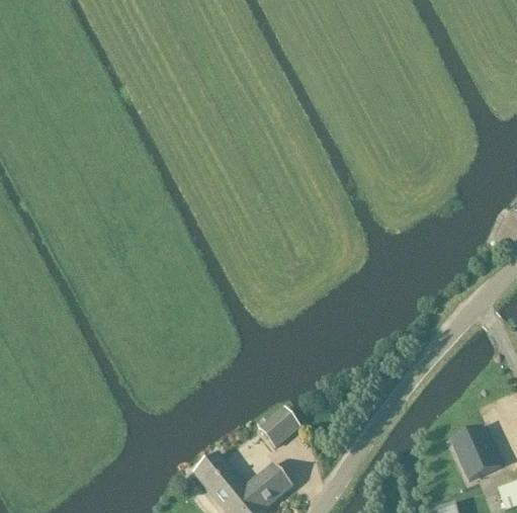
[(275,445),(299,426),(284,407),(260,427),(275,445)]
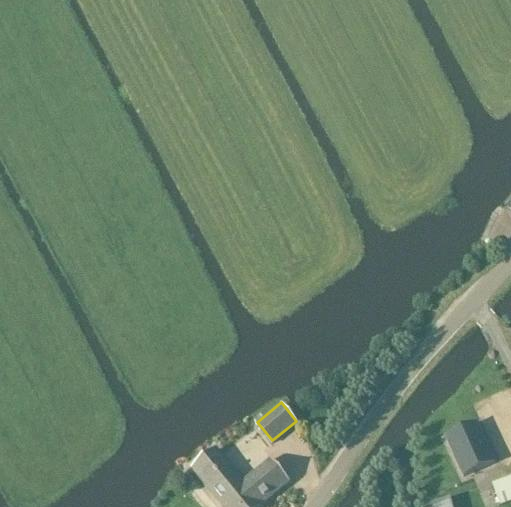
[(446,433),(463,472),(495,458),(477,419),(446,433)]
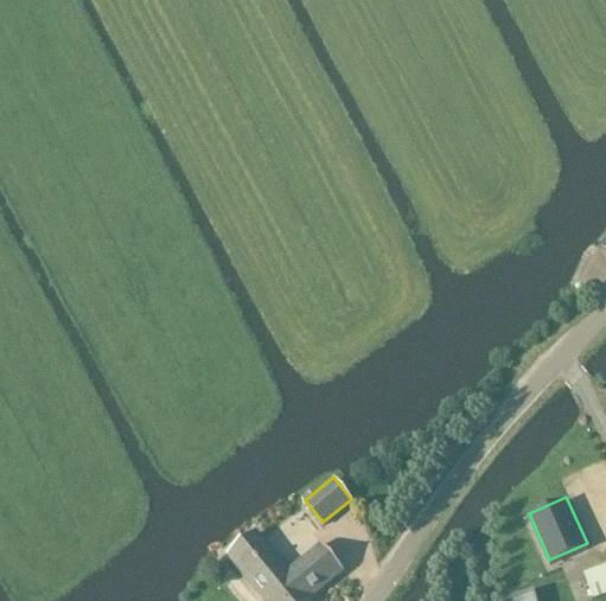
[(312,593),(343,568),(320,541),(287,568),(256,529),(227,552),(266,600),(303,600),(312,594),(312,593)]
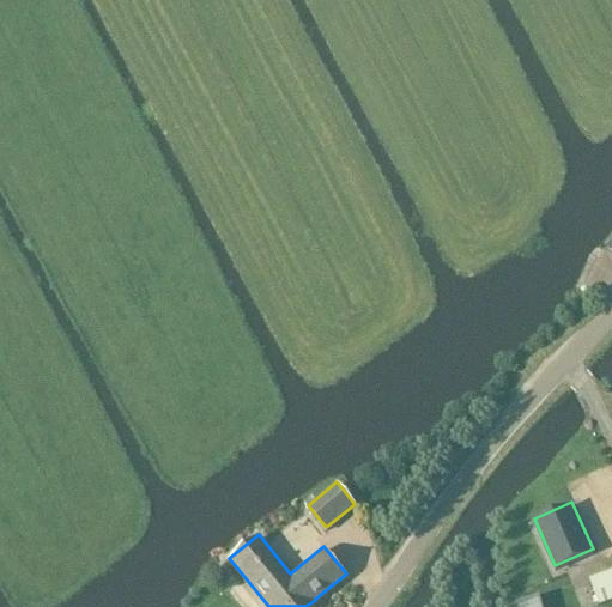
[(611,595),(611,568),(588,576),(598,601),(611,595)]
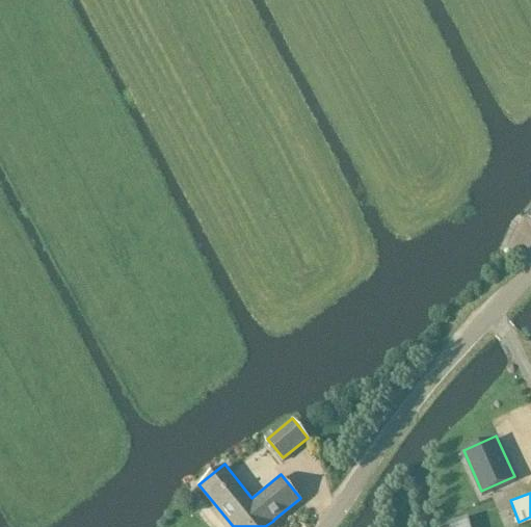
[(472,526),(468,511),(441,520),(442,526),(472,526)]
